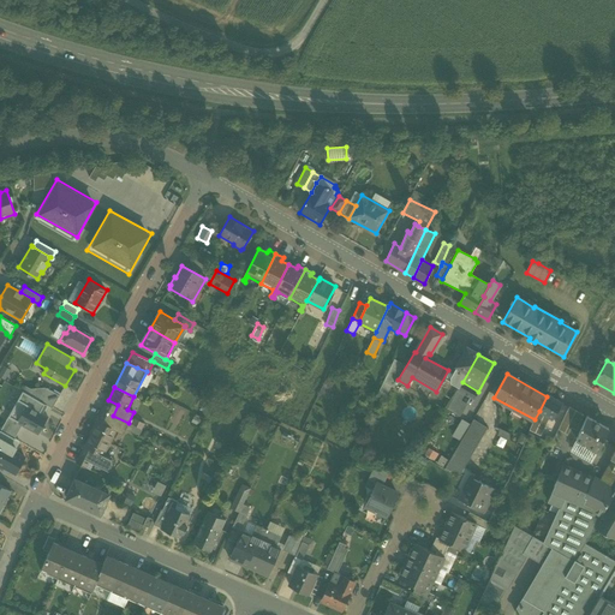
[(47,388),(40,401),(45,405),(52,408),(59,395),(47,388)]
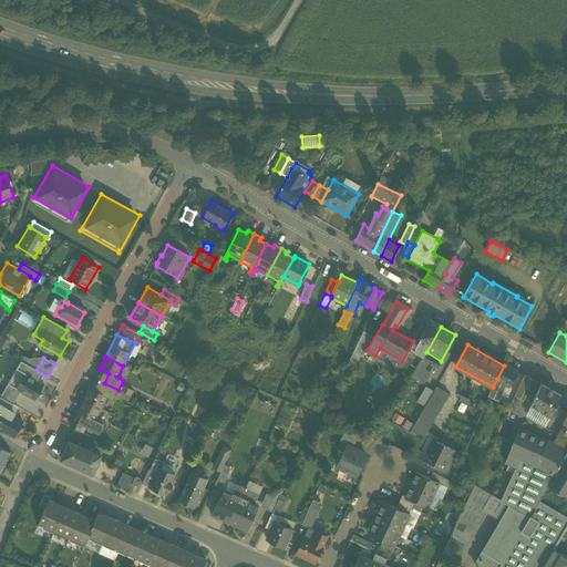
[(37,370),(21,361),(8,384),(20,391),(34,400),(44,384),(37,380),(41,373),(37,370)]
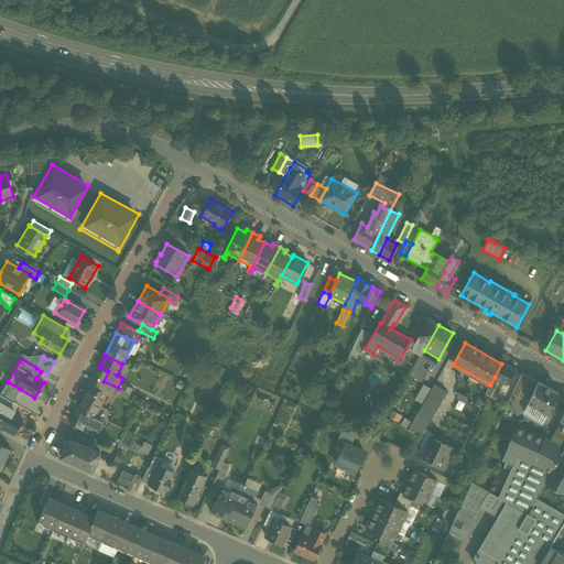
[(502,362),(501,364),(495,377),(499,380),(507,383),(516,369),(502,362)]
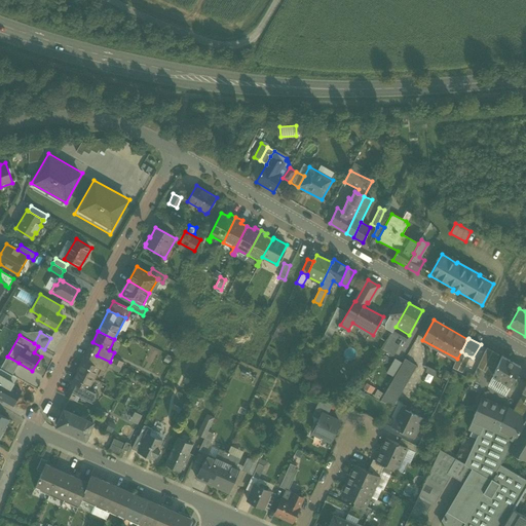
[(92,342),(87,350),(97,355),(101,346),(92,342)]
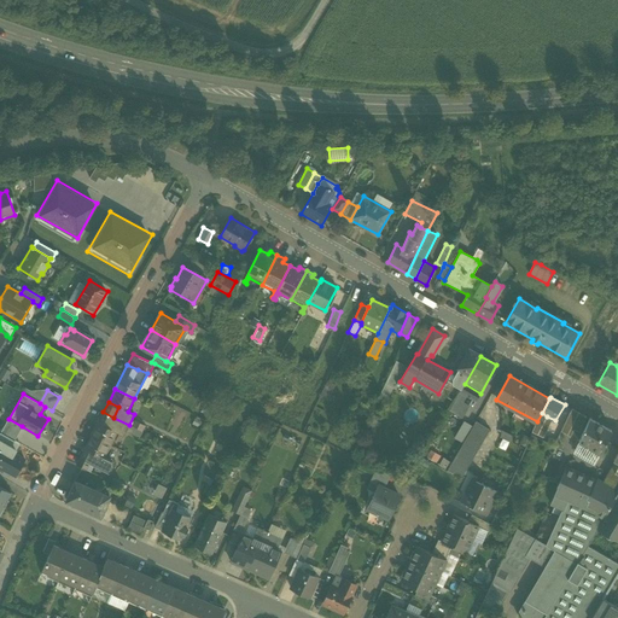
[(587,418),(572,409),(561,431),(570,437),(573,430),(578,432),(587,418)]
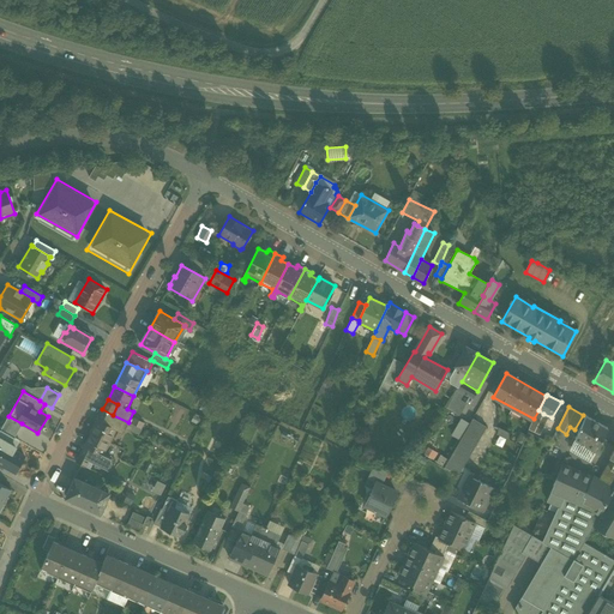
[(102,409),(97,420),(108,425),(113,415),(102,409)]
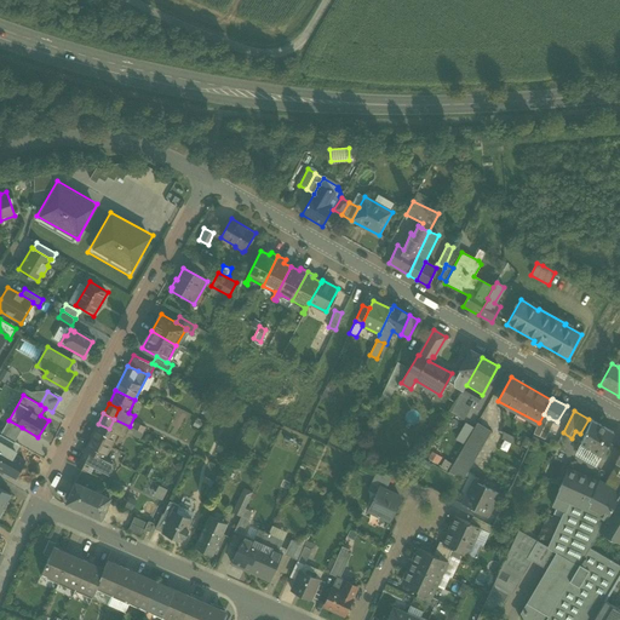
[(540,436),(549,418),(544,414),(539,423),(534,432),(540,436)]
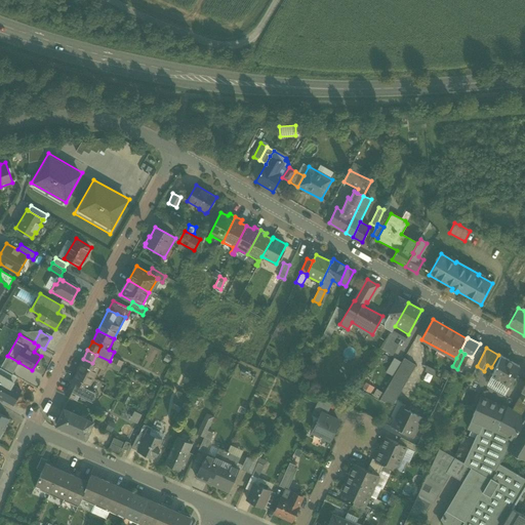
[(83,359),(78,370),(94,378),(99,367),(106,370),(110,361),(96,355),(92,363),(83,359)]
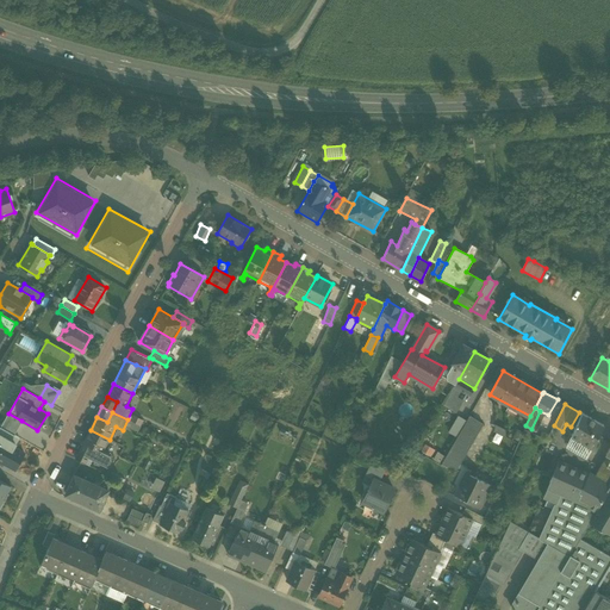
[(22,421),(8,414),(0,427),(14,435),(22,421)]
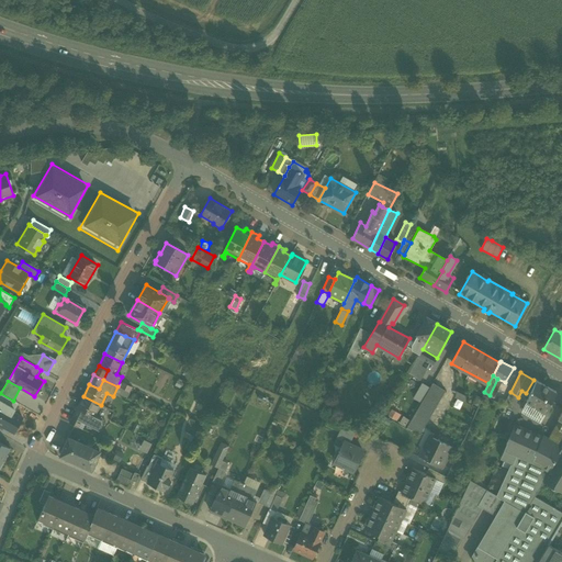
[(555,393),(536,381),(526,402),(528,403),(523,411),(540,420),(544,413),(547,413),(555,393)]
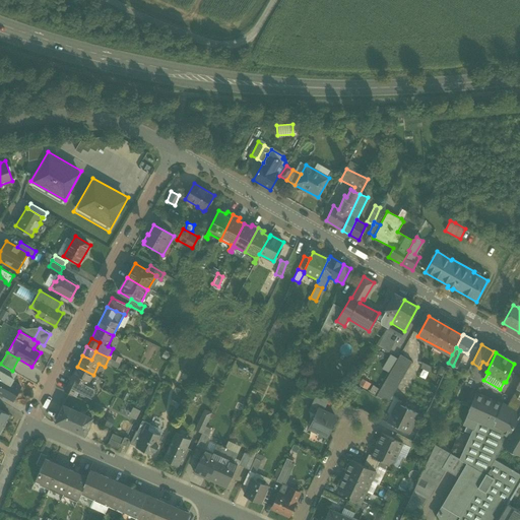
[(410,360),(398,353),(397,358),(389,353),(382,368),(388,372),(376,394),(389,401),(410,360)]
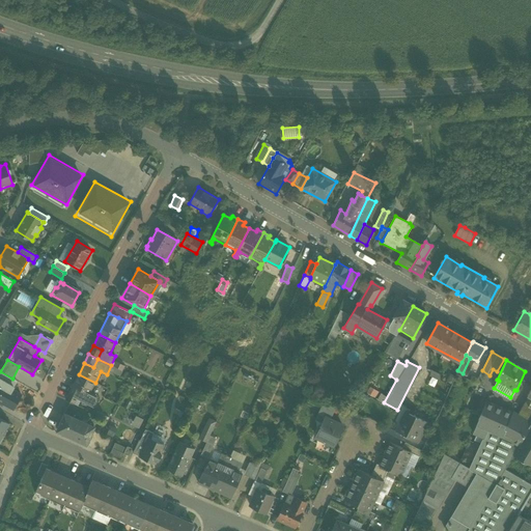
[(95,383),(79,374),(68,395),(77,399),(77,398),(93,407),(96,400),(96,397),(89,393),(95,383)]
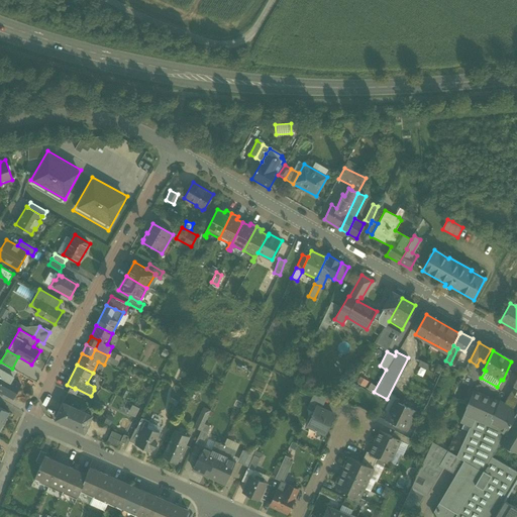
[(20,386),(4,377),(2,382),(0,380),(0,391),(13,398),(20,386)]
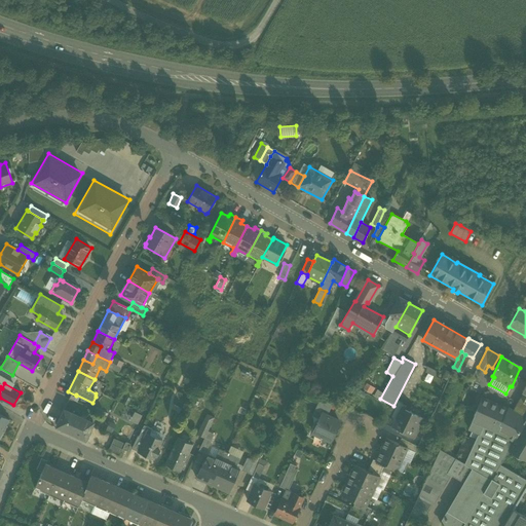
[(377,389),(373,395),(379,399),(382,393),(377,389)]
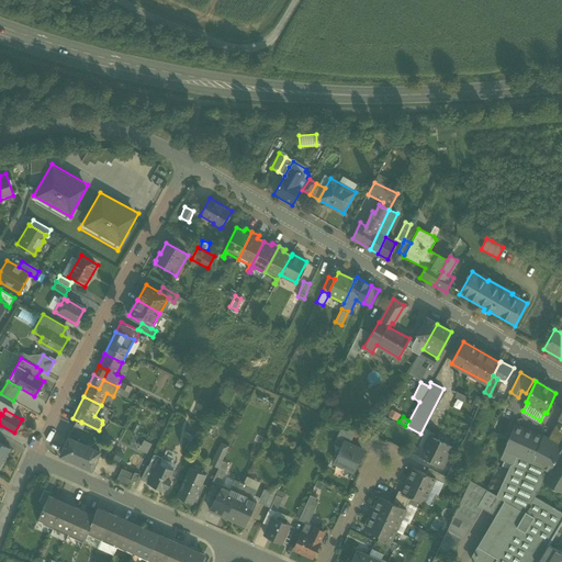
[(81,423),(72,418),(69,423),(78,427),(81,423)]
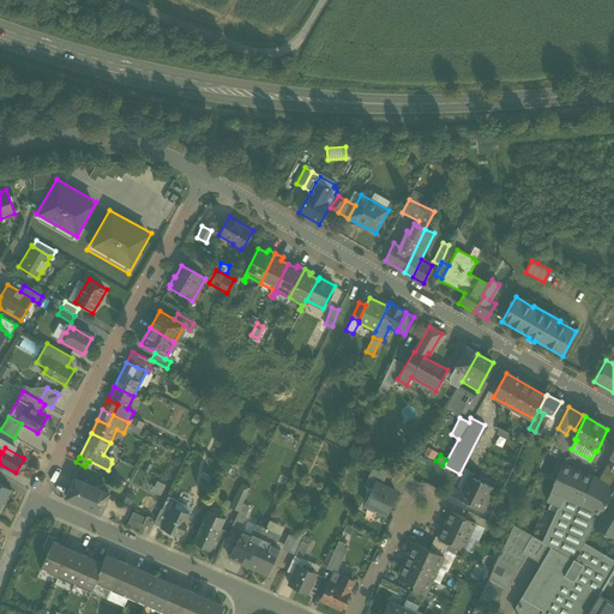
[(531,535),(523,553),(545,565),(515,613),(516,613),(587,613),(599,595),(613,569),(613,559),(584,542),(593,525),(613,489),(593,477),(593,479),(563,465),(547,500),(551,503),(548,509),(557,512),(543,542),(531,535)]
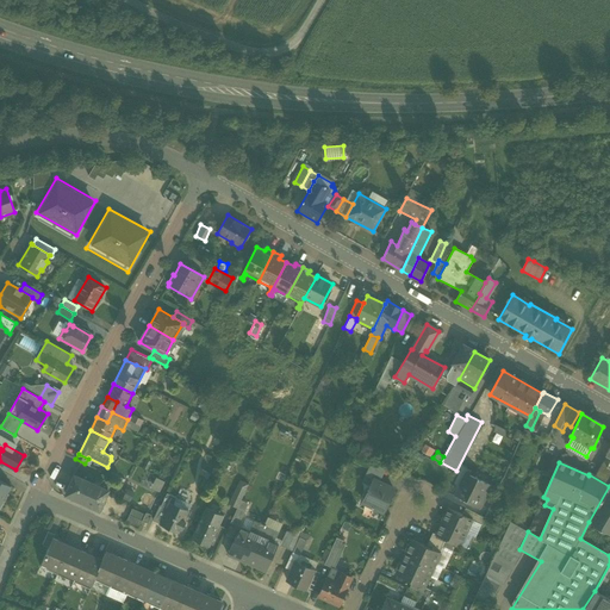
[(374,480),(379,483),(385,470),(371,464),(365,475),(374,480)]
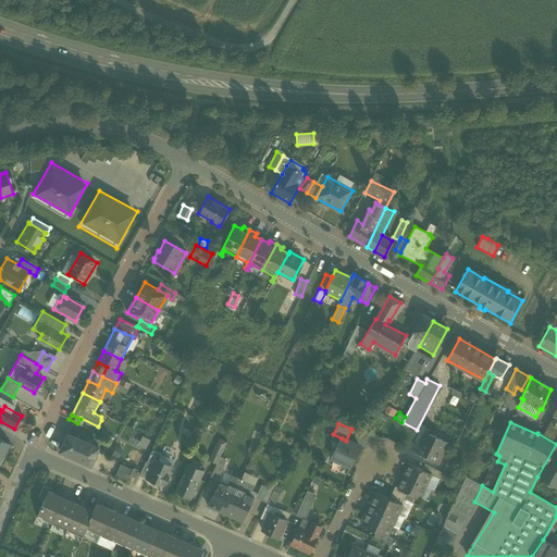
[(134,432),(130,441),(146,449),(150,441),(134,432)]
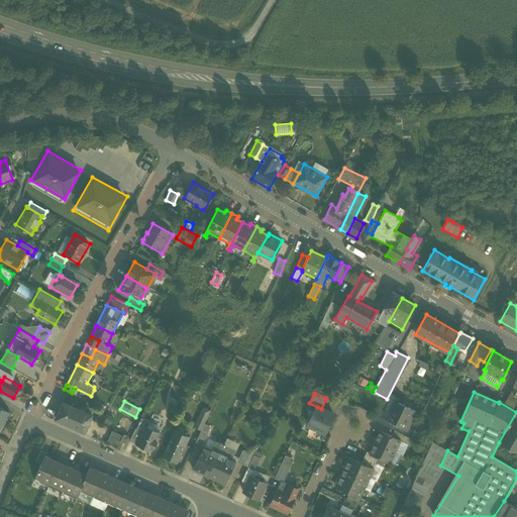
[(416,412),(395,402),(386,420),(407,430),(416,412)]
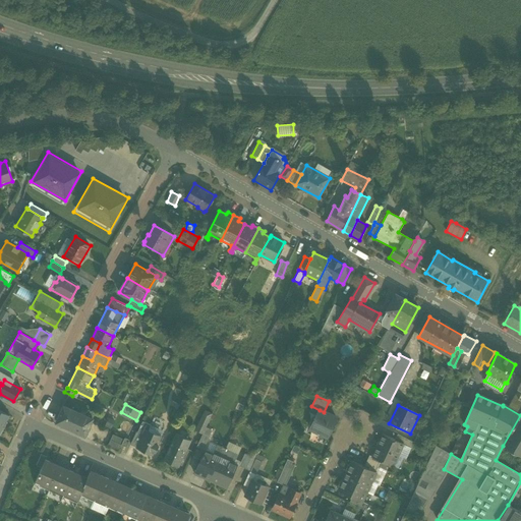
[(93,419),(64,406),(56,423),(84,436),(93,419)]
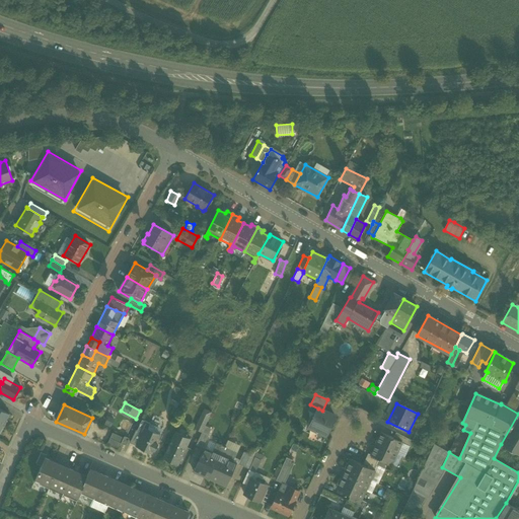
[(204,409),(194,429),(201,433),(205,426),(211,412),(204,409)]
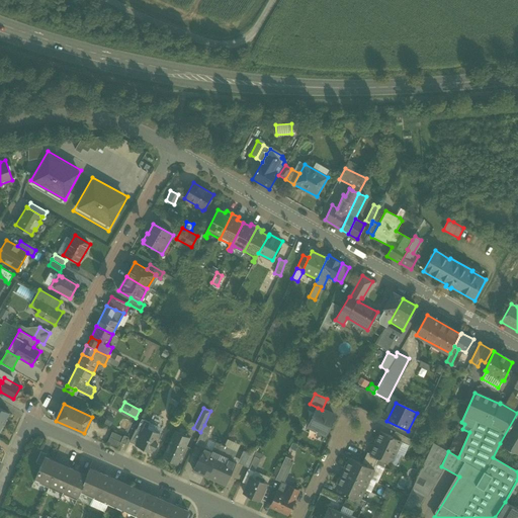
[(325,435),(334,416),(322,410),(318,408),(309,427),(325,435)]
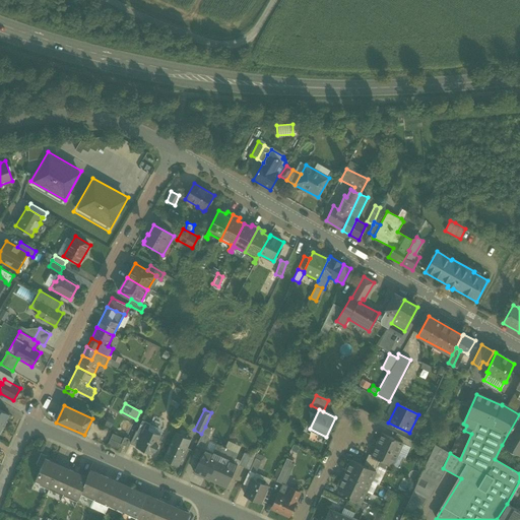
[(9,415),(0,410),(0,434),(1,435),(5,427),(4,426),(9,415)]
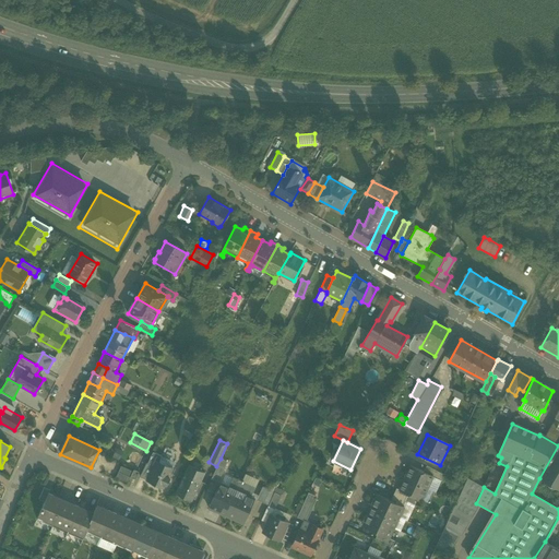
[(558,445),(539,478),(558,489),(558,445)]
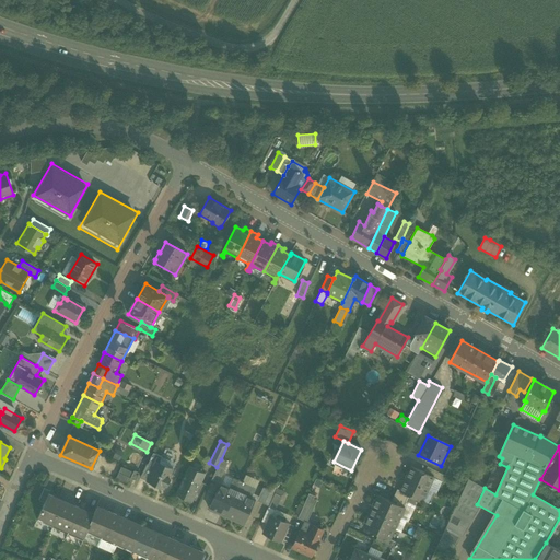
[(153,453),(148,465),(153,468),(156,462),(160,464),(162,457),(153,453)]
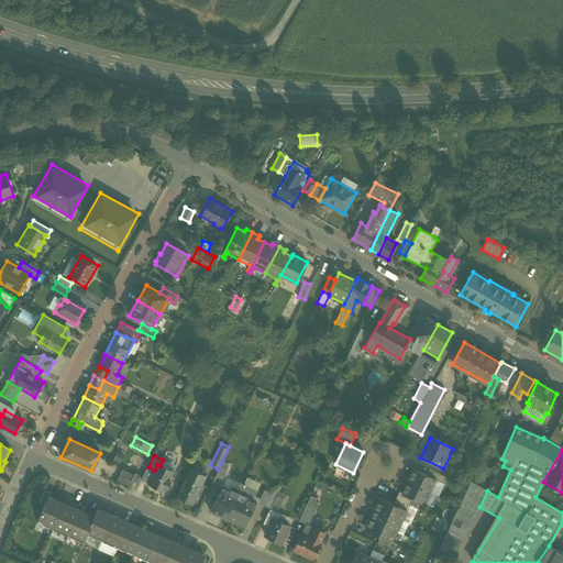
[(161,466),(157,464),(154,471),(148,484),(165,492),(166,488),(167,489),(170,482),(169,482),(174,472),(166,468),(169,463),(163,460),(161,466)]
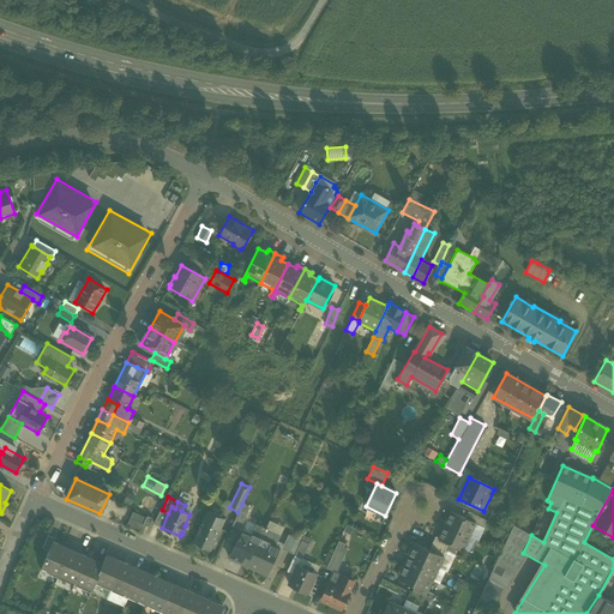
[(251,507),(242,504),(238,512),(232,527),(239,530),(251,507)]
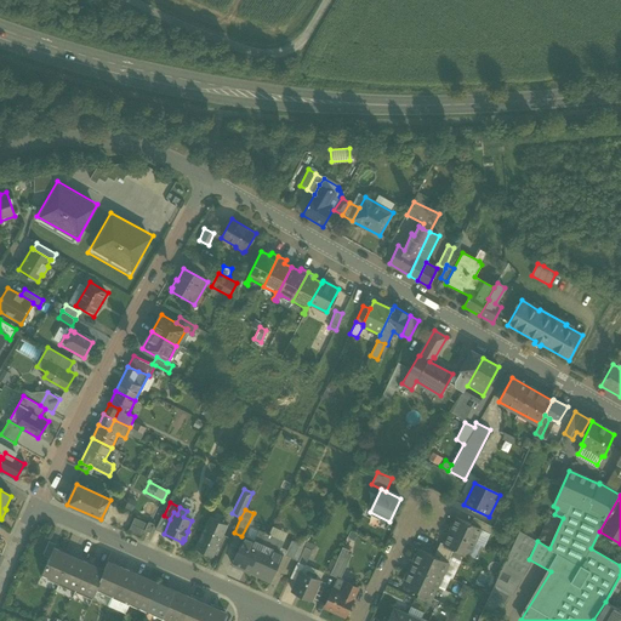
[(129,531),(148,536),(152,522),(132,518),(129,531)]
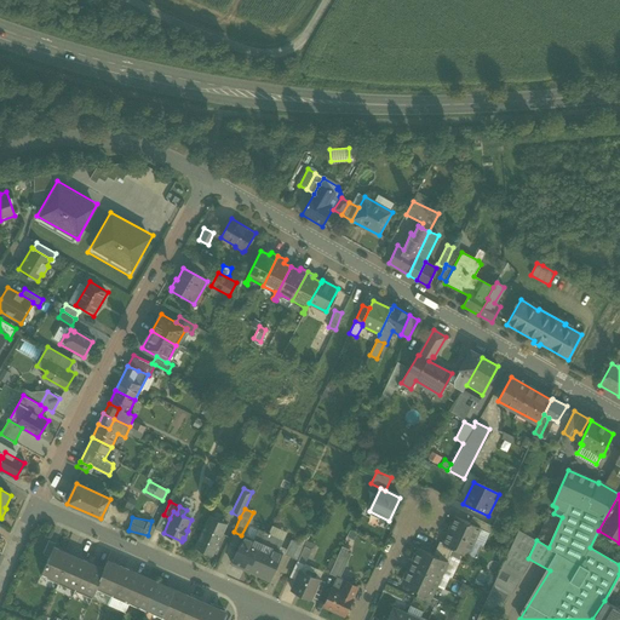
[(227,524),(210,517),(195,547),(212,556),(227,524)]
